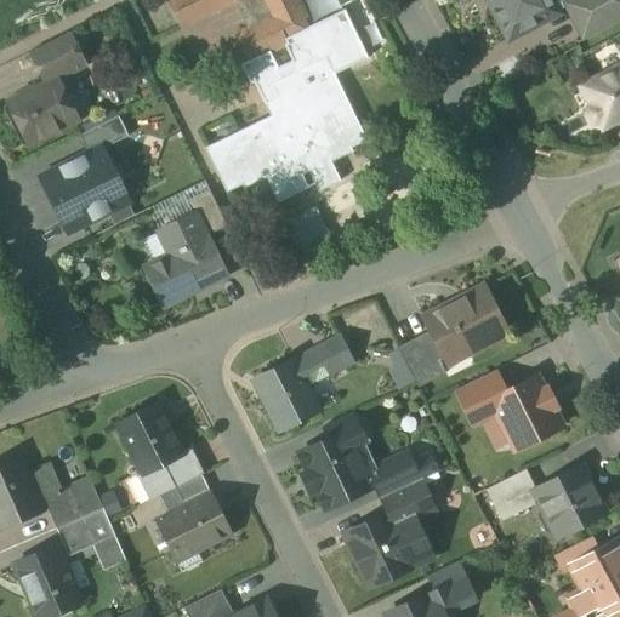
[(169,0),(181,26),(234,0),(240,0),(252,26),(237,33),(250,61),(289,41),(286,38),(308,28),(303,18),(307,16),(300,0),(169,0)]
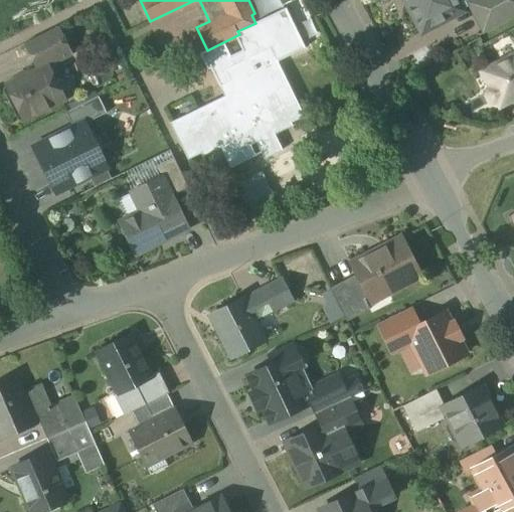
[(411,0),(408,1),(422,29),(466,7),(462,0),(411,0)]
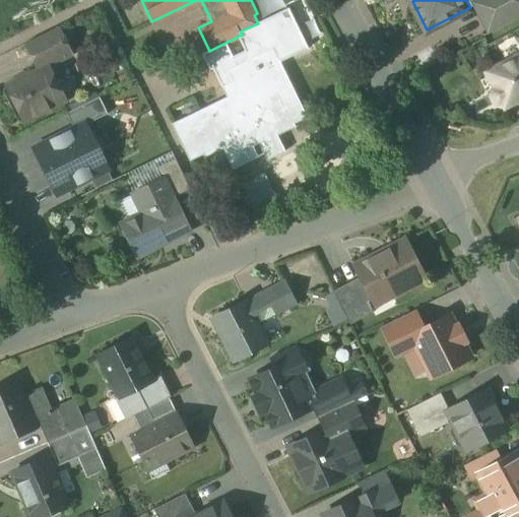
[(481,0),(487,10),(487,11),(508,0),(481,0)]
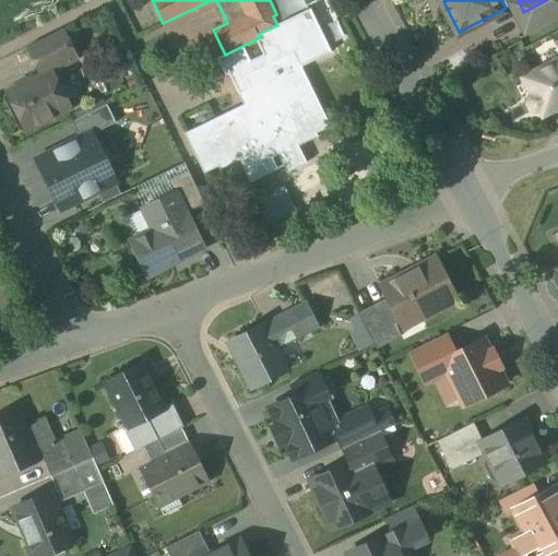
[(546,0),(523,12),(523,11),(518,14),(526,31),(557,13),(557,0),(546,0)]
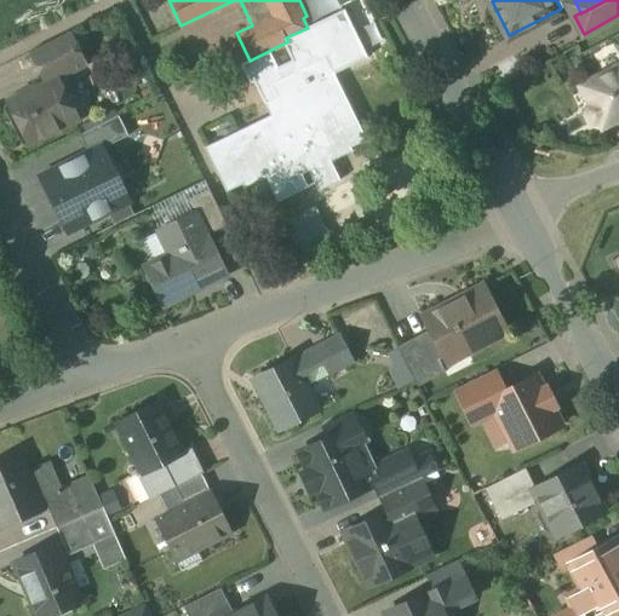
[(70,30),(30,50),(47,82),(57,76),(58,78),(86,63),(70,30)]
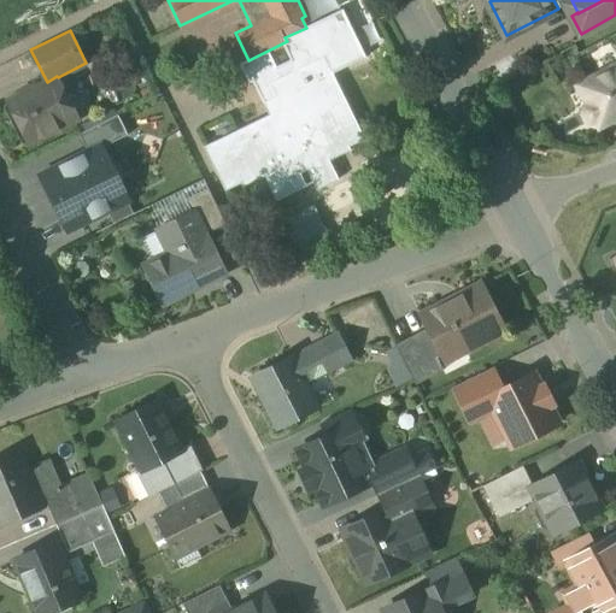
[(324,56),(270,82),(283,107),(205,145),(227,188),(264,170),(277,199),(314,180),(317,188),(339,177),(328,155),(364,137),(324,56)]
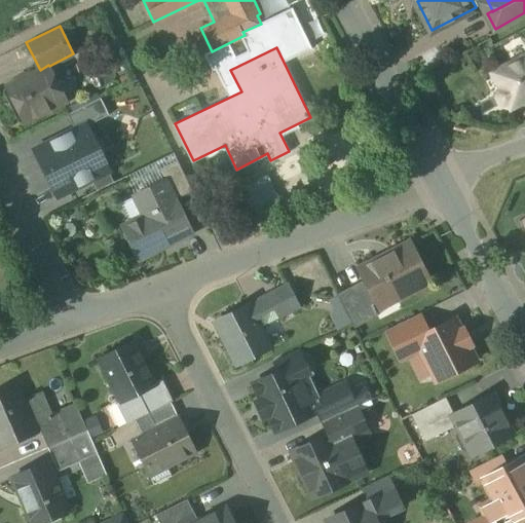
[(524,55),(493,72),(501,87),(499,89),(498,91),(497,95),(498,97),(499,99),(500,101),(501,102),(503,103),(507,103),(510,103),(512,107),(524,99),(524,55)]
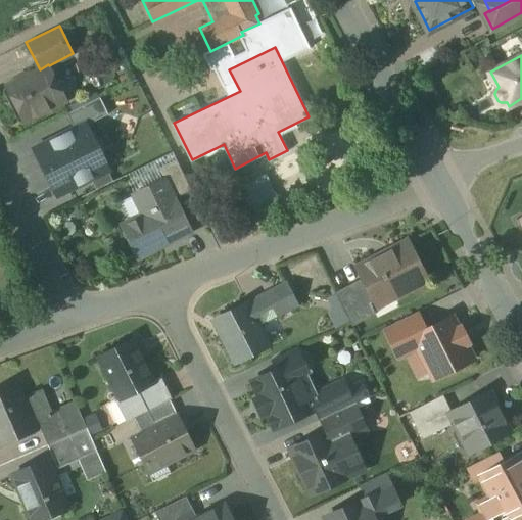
[(40,69),(31,74),(27,73),(17,77),(15,82),(8,85),(17,103),(15,108),(19,115),(24,116),(26,120),(65,99),(49,65),(48,64),(40,69)]
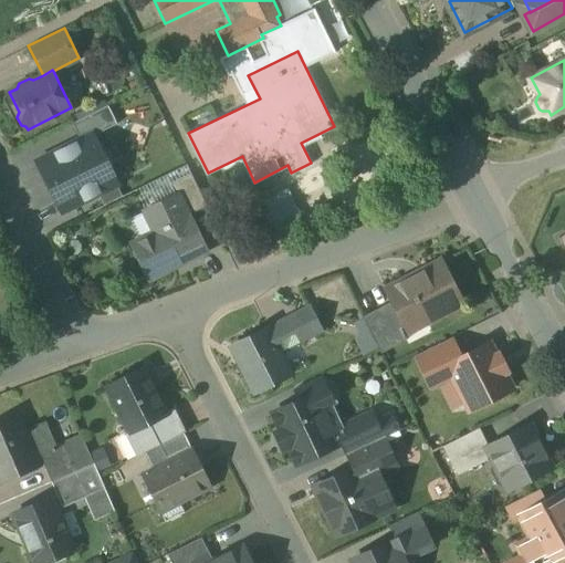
[(93,134),(40,158),(59,198),(112,173),(93,134)]
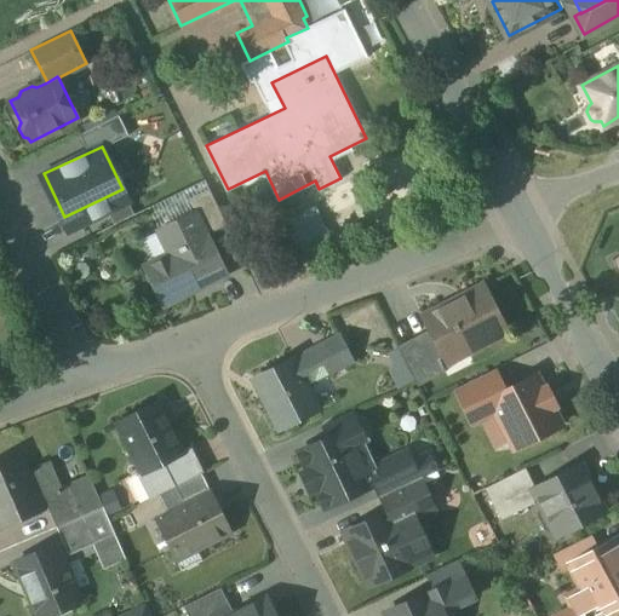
[(211,189),(188,200),(194,213),(196,212),(206,234),(228,224),(211,189)]
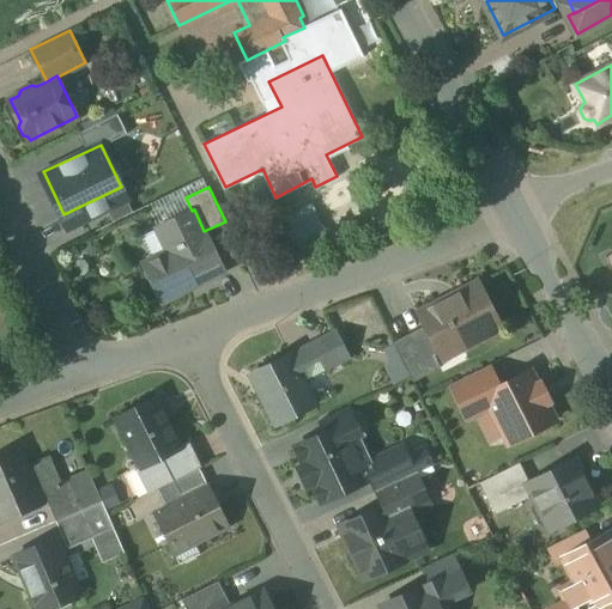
[(192,211),(167,223),(179,245),(145,262),(163,299),(223,270),(204,231),(194,209),(192,211)]
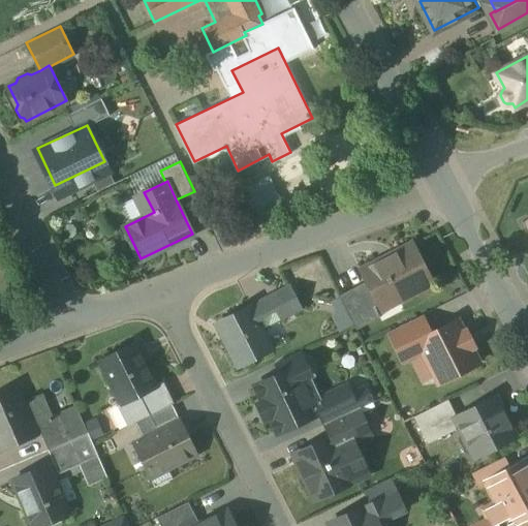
[(412,242),(361,269),(369,284),(379,303),(396,295),(398,300),(433,281),(412,242)]
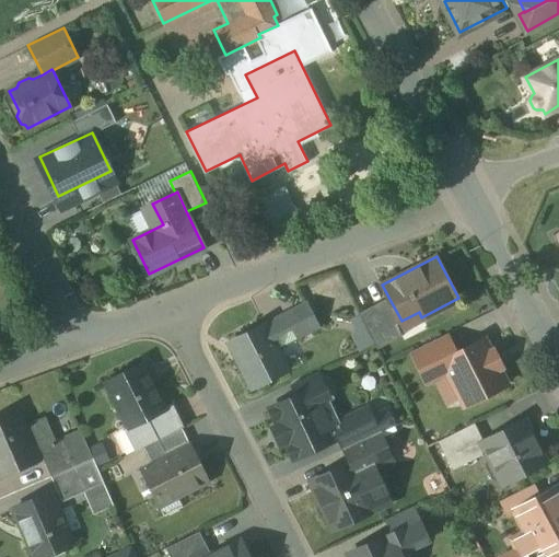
[(391,301),(362,316),(377,348),(403,335),(397,323),(402,321),(391,301)]
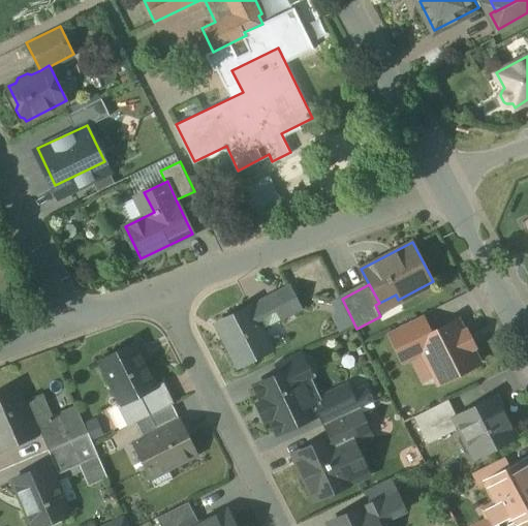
[(287,286),(250,305),(257,318),(276,308),(280,318),(299,309),(287,286)]
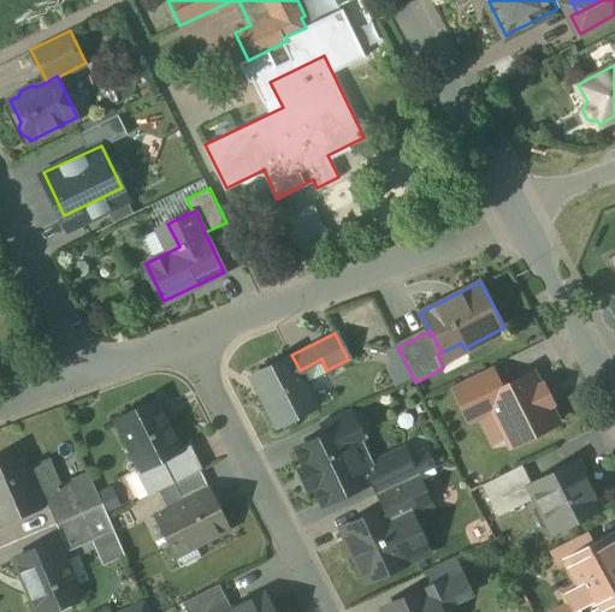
[(291,355),(253,374),(278,425),(318,405),(300,370),(291,355)]
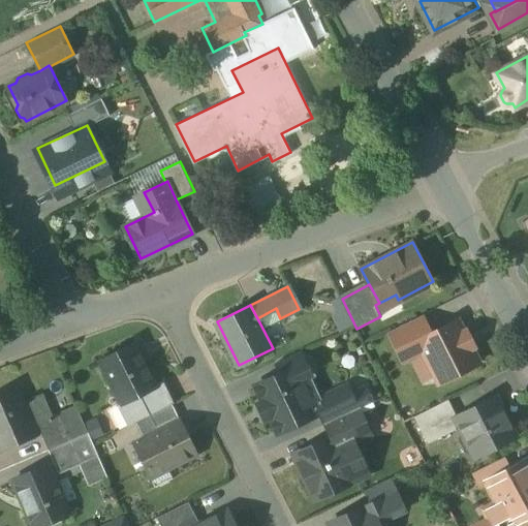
[(422,314),(390,331),(403,359),(424,348),(418,339),(431,333),(422,314)]
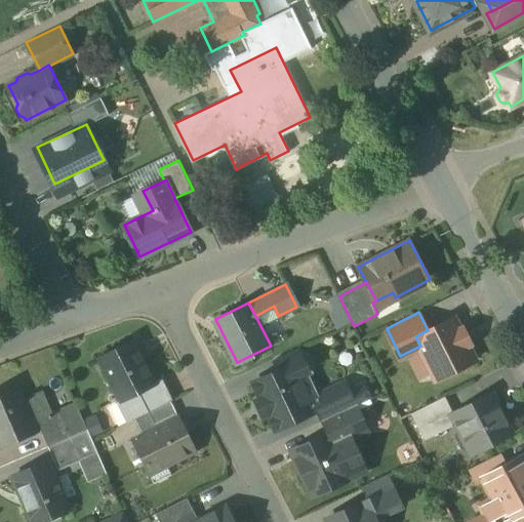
[(428,330),(415,336),(420,346),(437,378),(474,359),(467,345),(471,343),(470,342),(464,329),(462,327),(459,329),(453,317),(428,330)]
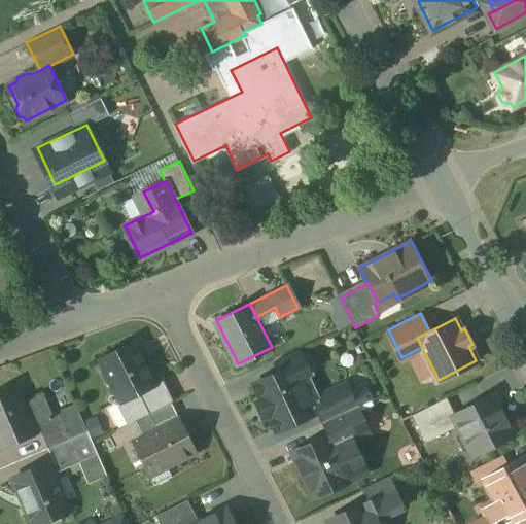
[(154,384),(134,342),(100,358),(121,400),(138,392),(142,400),(158,392),(154,384)]
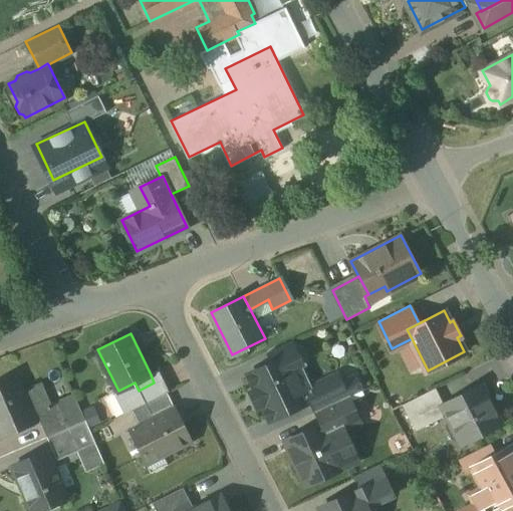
[(291,340),(269,350),(274,361),(285,356),(290,367),(301,362),(291,340)]
